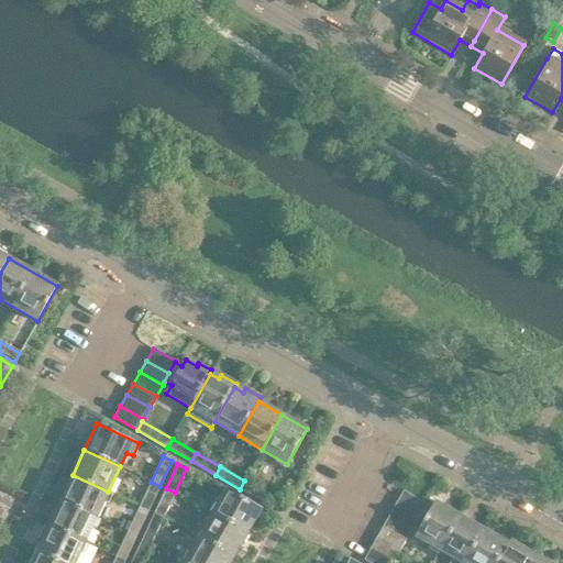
[(108,492),(73,475),(61,500),(97,517),(108,492)]
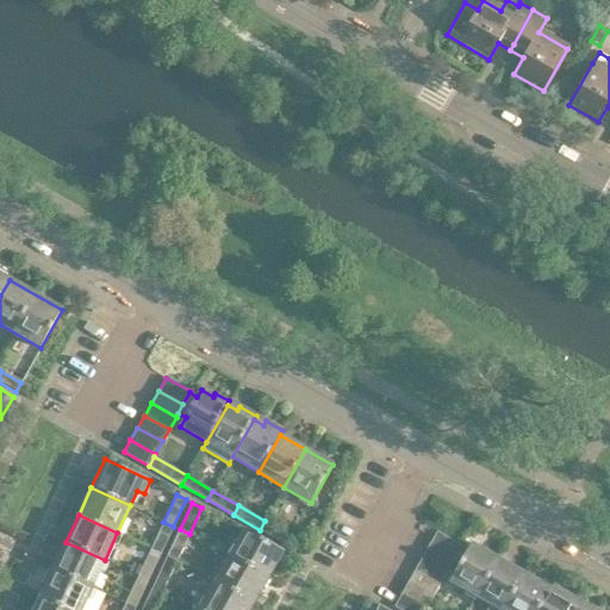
[(287,534),(265,521),(260,530),(282,543),(287,534)]
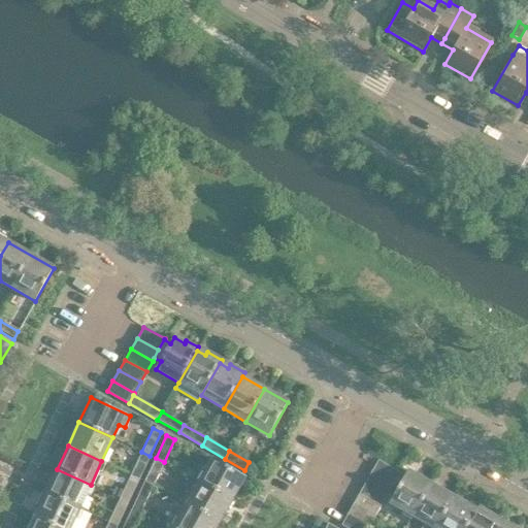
[(141,452),(130,474),(139,479),(150,456),(141,452)]
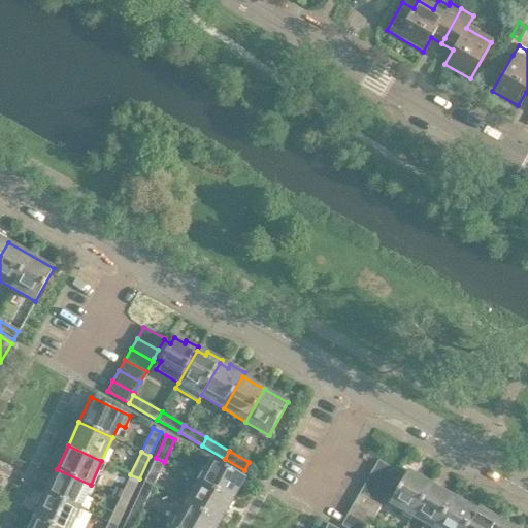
[(164,462),(156,458),(144,482),(153,486),(164,462)]
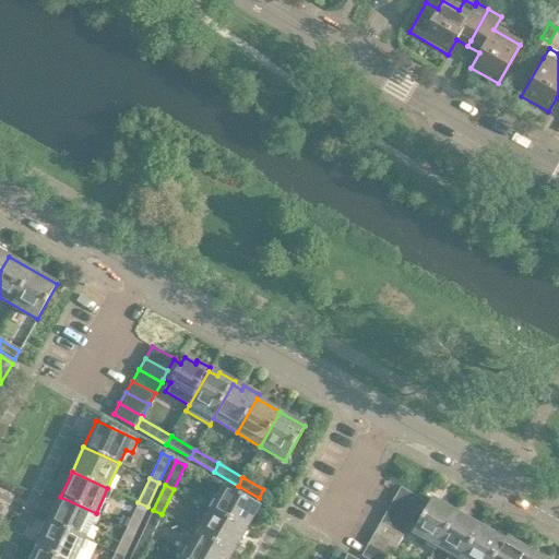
[(259,506),(225,486),(211,510),(246,530),(259,506)]
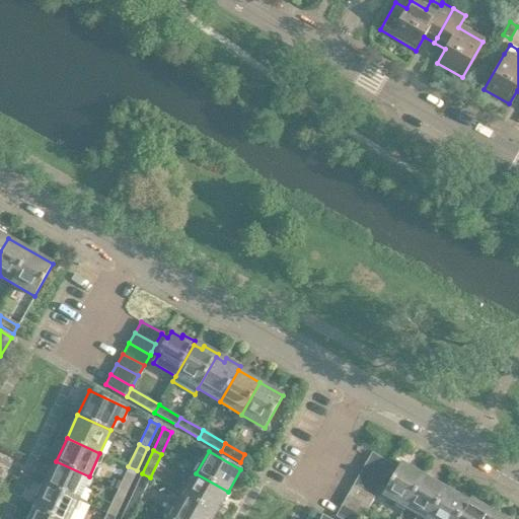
[(365,463),(387,475),(393,464),(371,452),(365,463)]
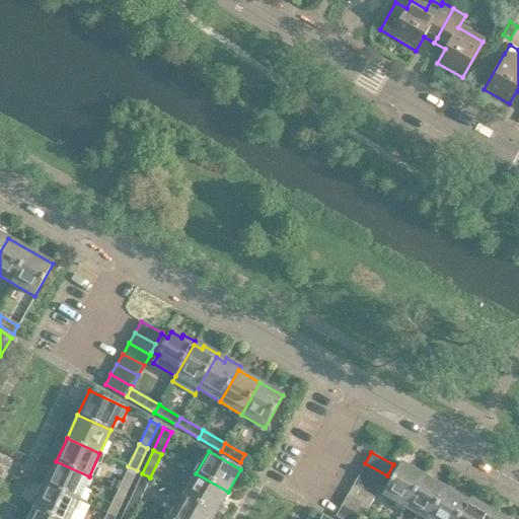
[(89,476),(56,461),(45,485),(78,500),(89,476)]
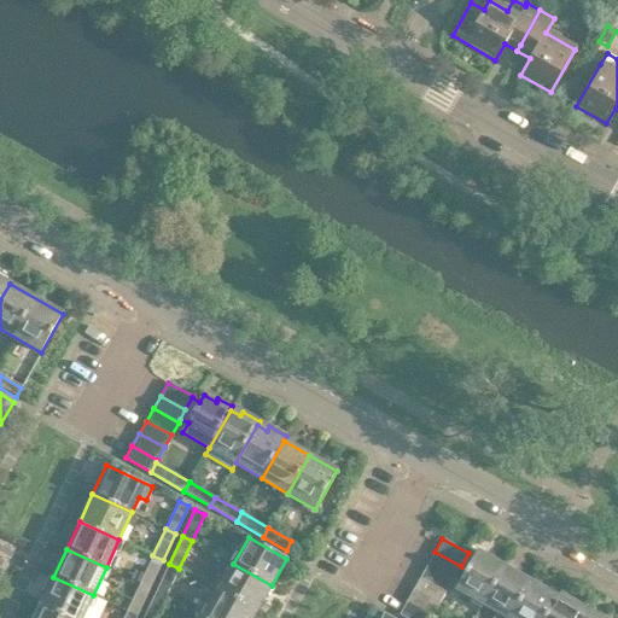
[(455,589),(482,605),(503,566),(477,551),(455,589)]
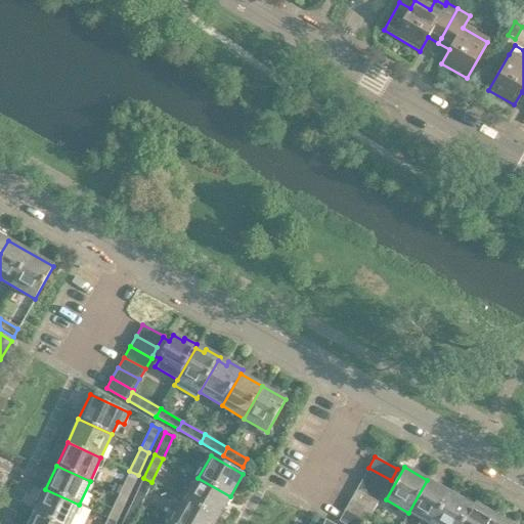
[(362,478),(385,491),(391,480),(368,468),(362,478)]
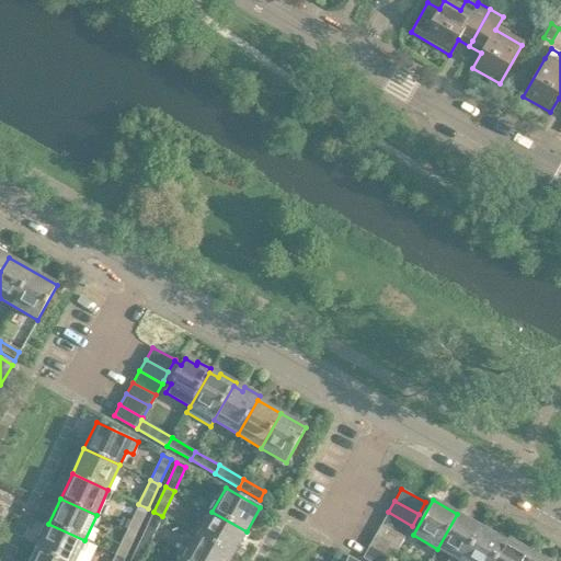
[(136,534),(148,508),(138,504),(126,529),(136,534)]
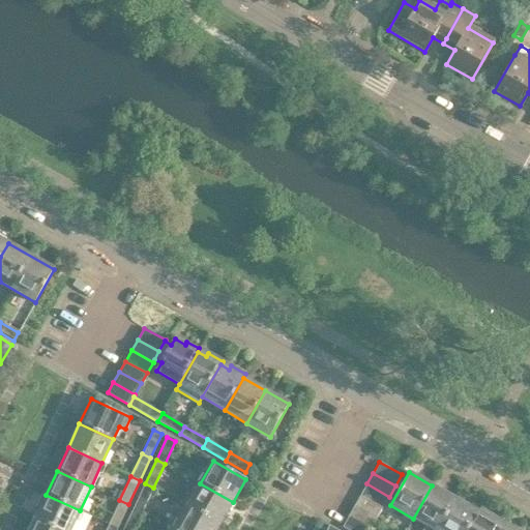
[(153,488),(145,483),(134,506),(142,510),(153,488)]
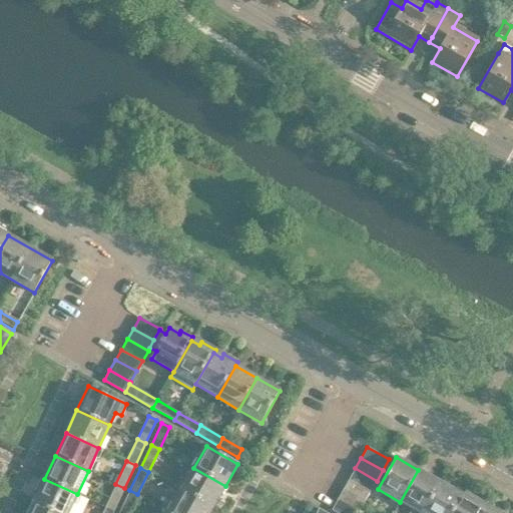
[(212,508),(225,486),(193,468),(180,490),(212,508)]
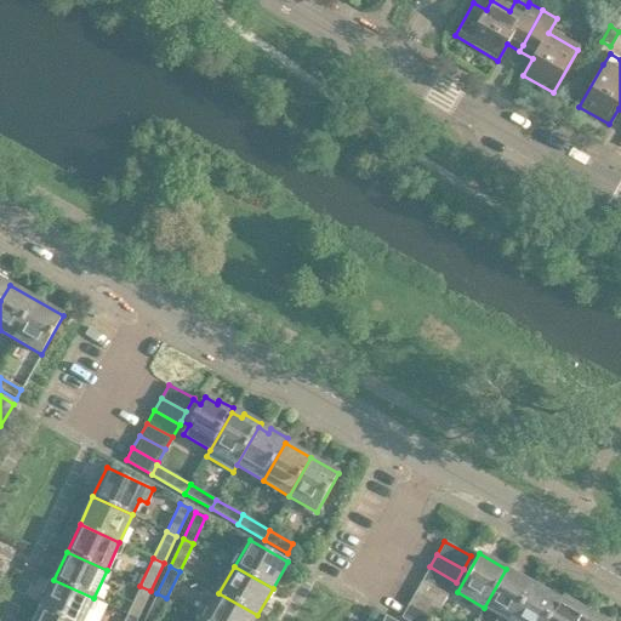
[(422,580),(449,594),(456,582),(429,567),(422,580)]
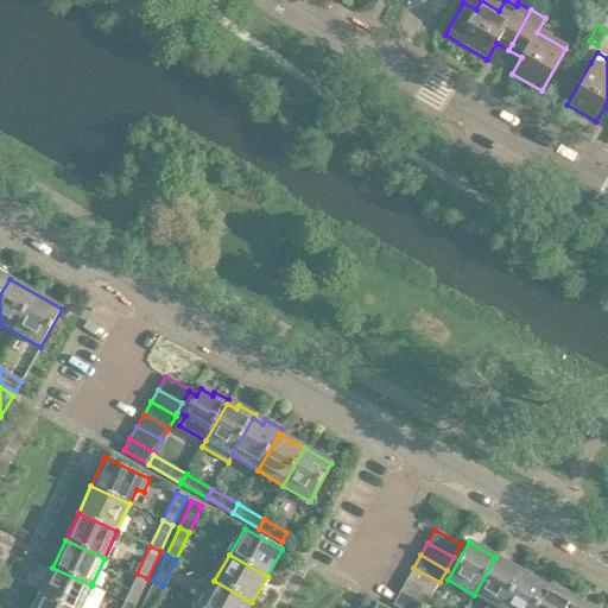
[(500,607),(521,572),(495,557),(474,595),(489,603),(486,607),(500,607)]
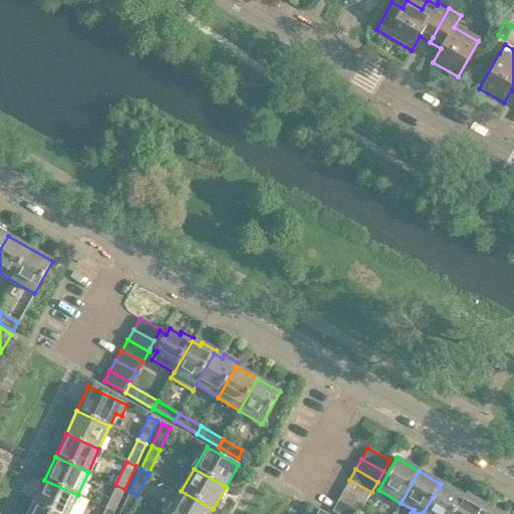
[(57,513),(67,513),(77,495),(44,480),(33,503),(57,513)]
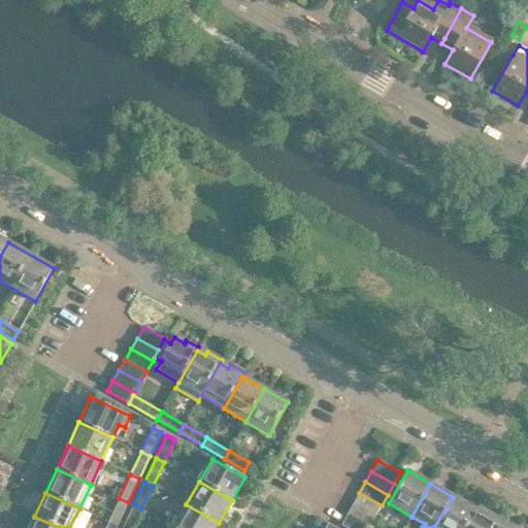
[(353,503),(375,516),(382,505),(359,493),(353,503)]
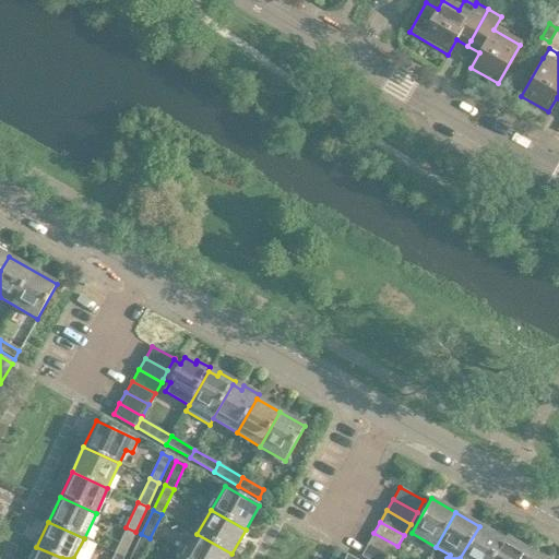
[(479,526),(460,558),(491,558),(503,539),(479,526)]
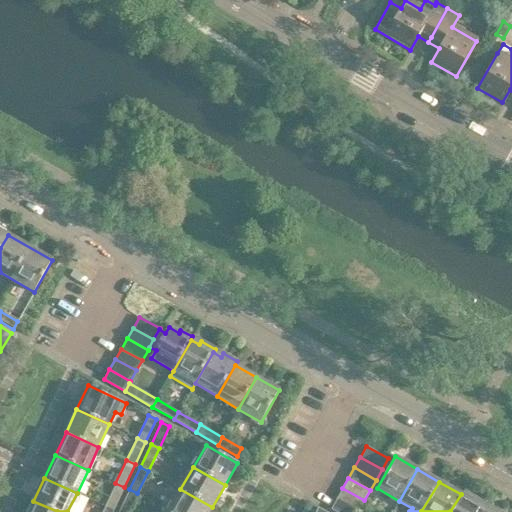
[(115,483),(105,506),(113,510),(124,487),(115,483)]
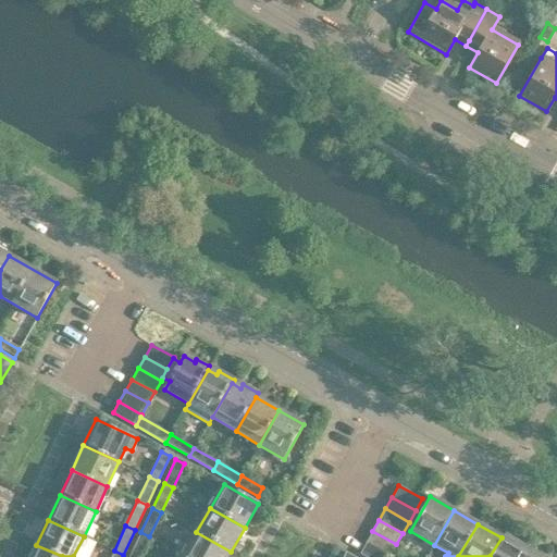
[(366,543),(390,556),(396,544),(372,531),(366,543)]
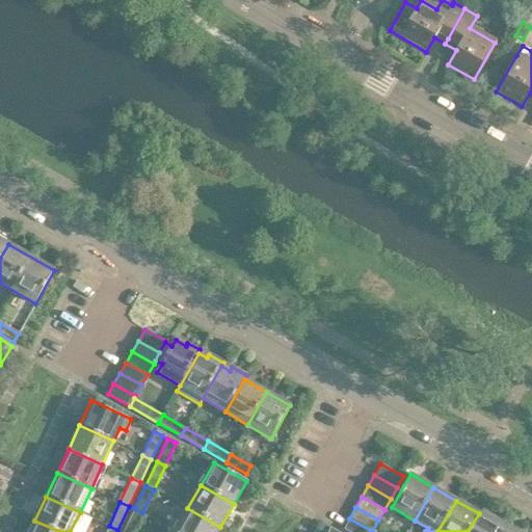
[(133,531),(142,512),(134,508),(123,531),(133,531)]
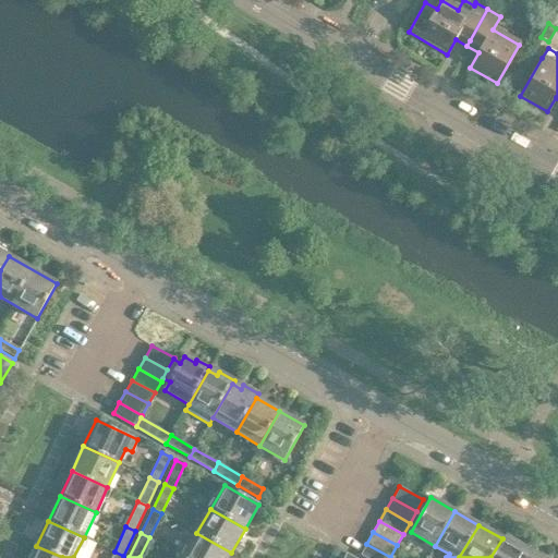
[(184,557),(228,557),(231,553),(196,533),(183,557),(184,557)]
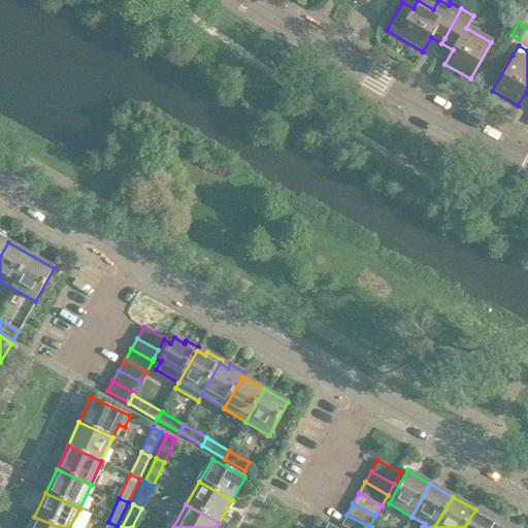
[(464,527),(494,527),(500,519),(486,510),(484,515),(475,509),(464,527)]
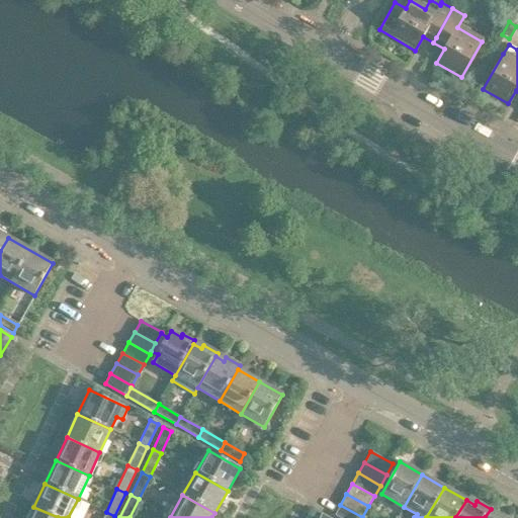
[(340,505),(334,515),(339,517),(361,517),(362,517),(340,505)]
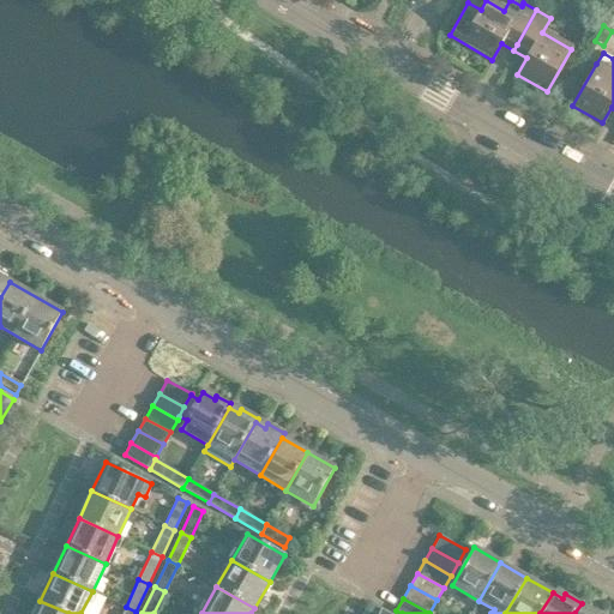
[(68,613),(40,601),(32,613),(68,613)]
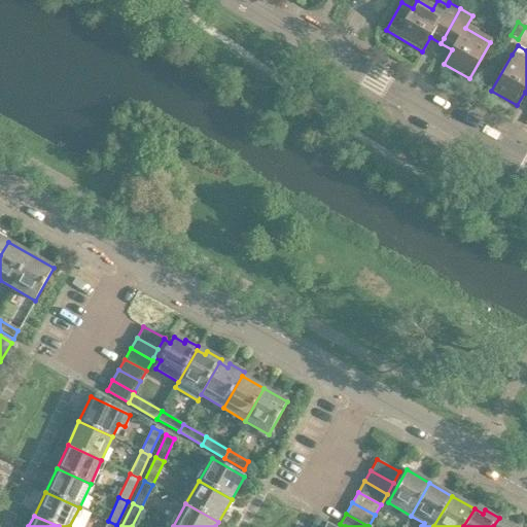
[(499,518),(493,526),(515,526),(507,523),(505,526),(498,522),(500,519),(499,518)]
